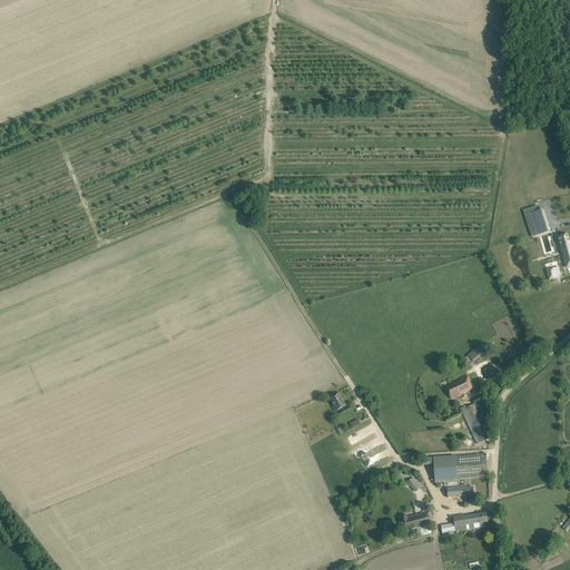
[(531,237),(550,232),(542,209),(537,212),(536,207),(523,210),(531,237)]
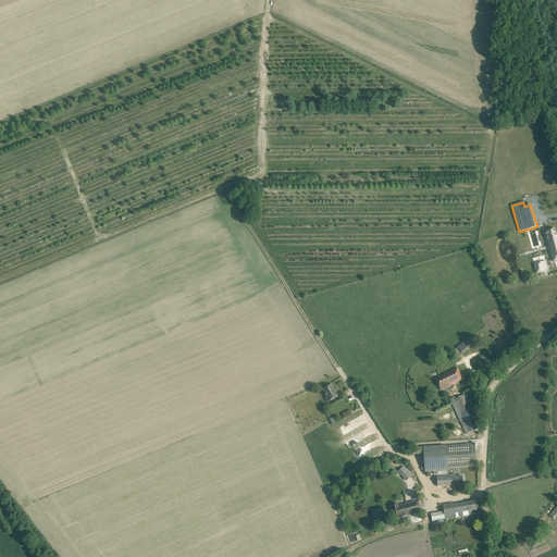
[(556,231),(556,229),(545,232),(554,261),(556,260),(556,231)]
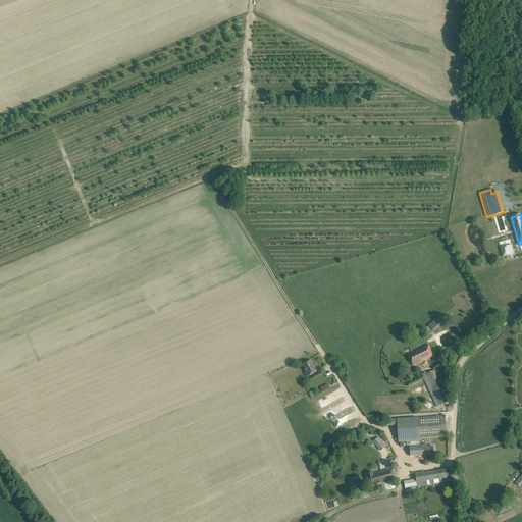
[(507,245),(500,247),(503,257),(514,253),(513,249),(508,250),(507,245)]
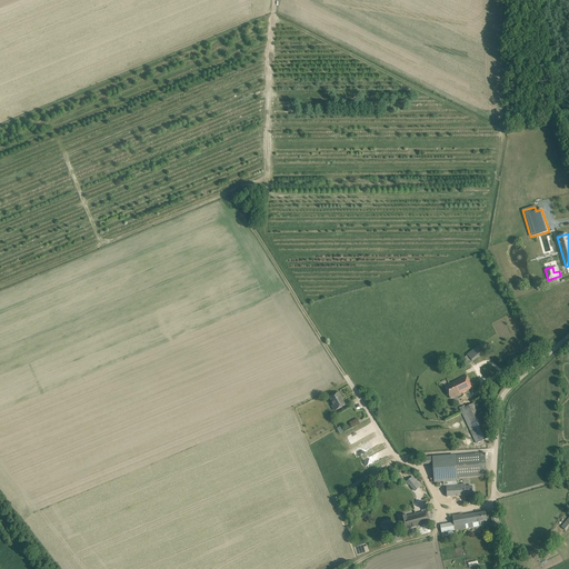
[(468,363),(483,351),(479,346),(463,358),(468,363)]
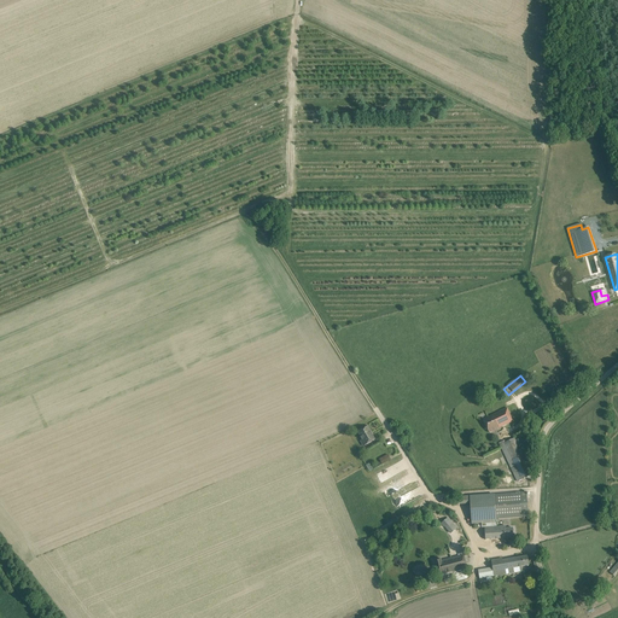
[(519,419),(514,408),(513,407),(488,418),(489,419),(484,421),(489,432),(519,419)]
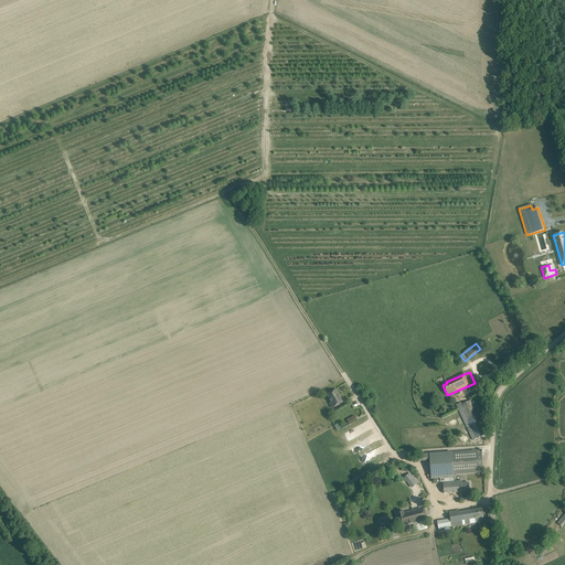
[(337,390),(327,395),(331,402),(332,402),(336,406),(343,402),(339,396),(340,395),(337,390)]
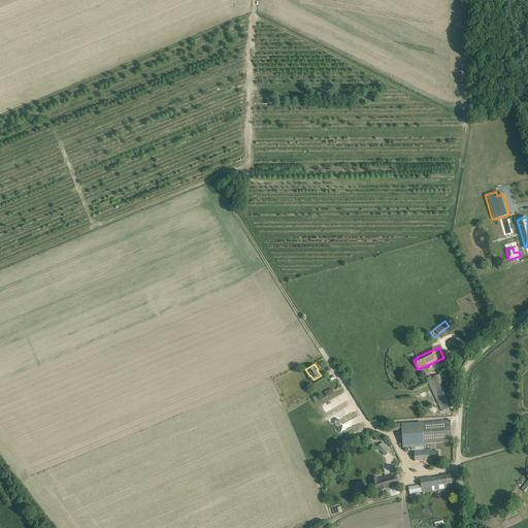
[(442,411),(454,405),(439,374),(432,377),(431,376),(427,378),(442,411)]
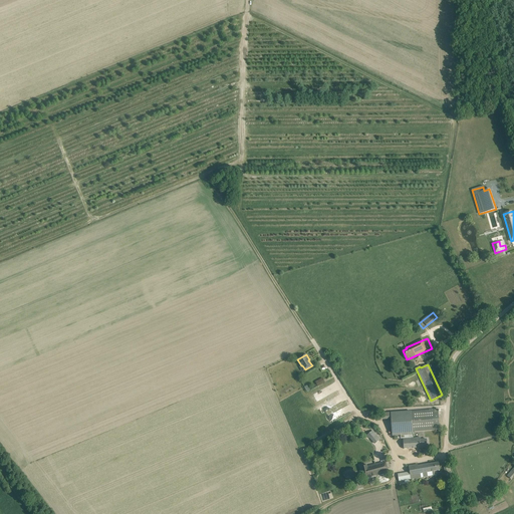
[(315,381),(317,387),(325,382),(323,377),(315,381)]
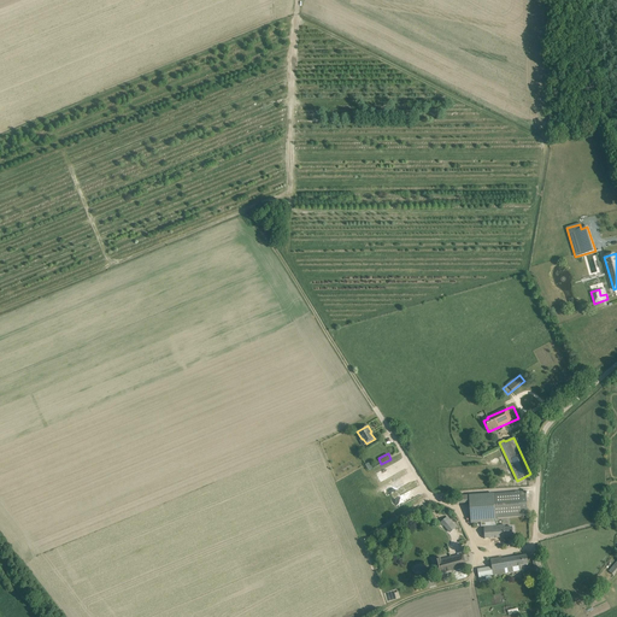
[(469,504),(471,523),(495,522),(495,518),(528,516),(526,492),(469,495),(469,504)]
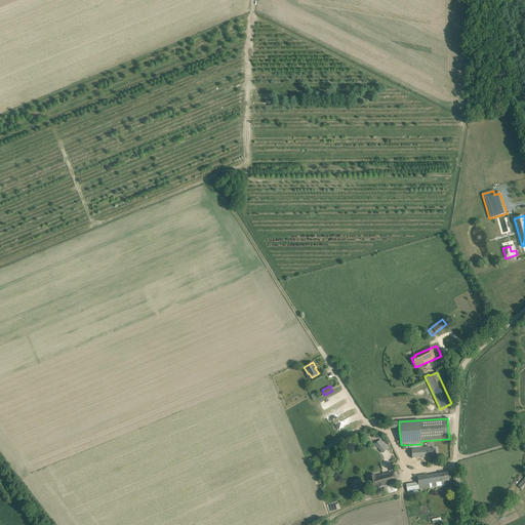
[(360,421),(339,431),(342,437),(363,428),(360,421)]
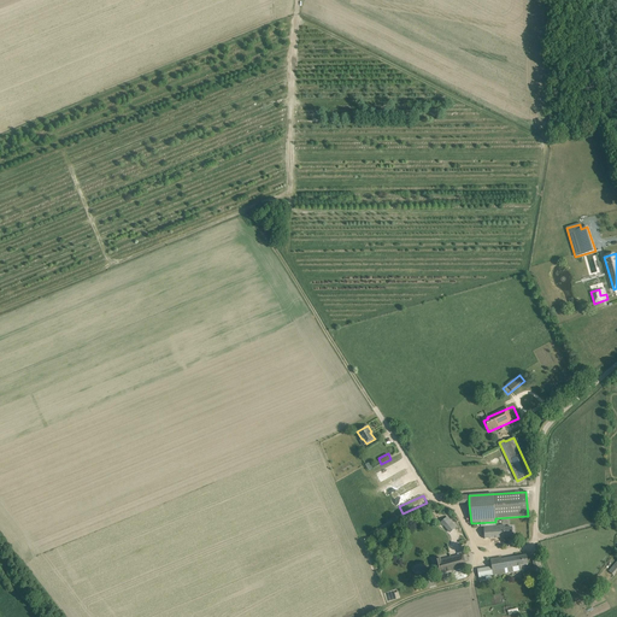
[(441,523),(444,526),(450,533),(456,528),(447,518),(444,521),(441,523)]
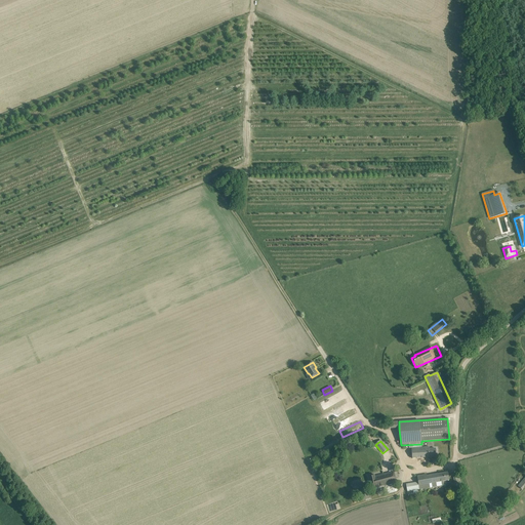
[(437,456),(436,448),(430,449),(430,447),(411,448),(412,458),(437,456)]
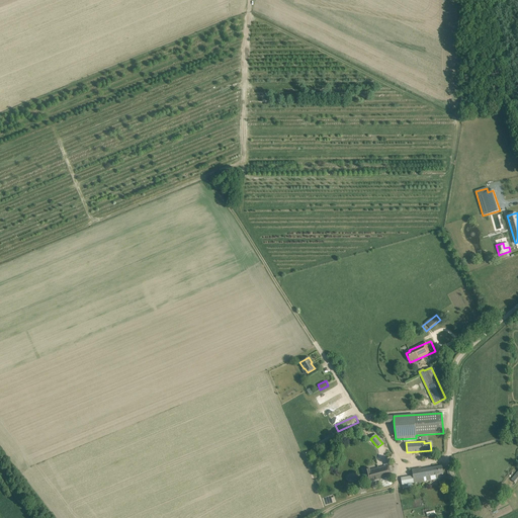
[(363,469),(365,475),(367,484),(392,478),(391,471),(393,471),(392,464),(369,469),(368,468),(363,469)]
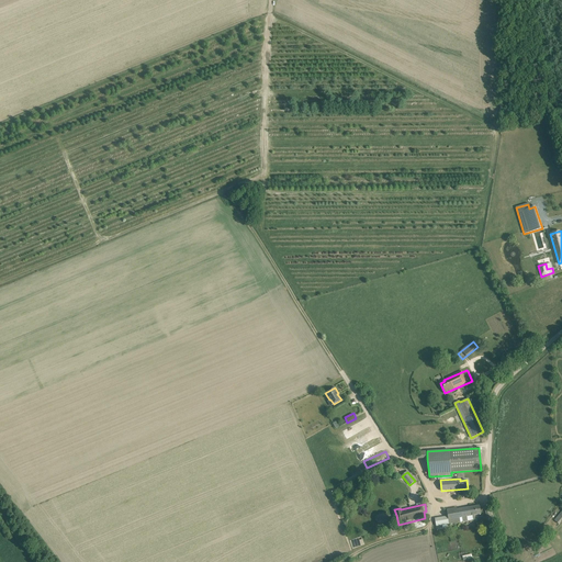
[(481,514),(481,510),(480,505),(457,509),(457,508),(447,509),(448,516),(435,519),(436,526),(449,524),(475,519),(474,515),(481,514)]
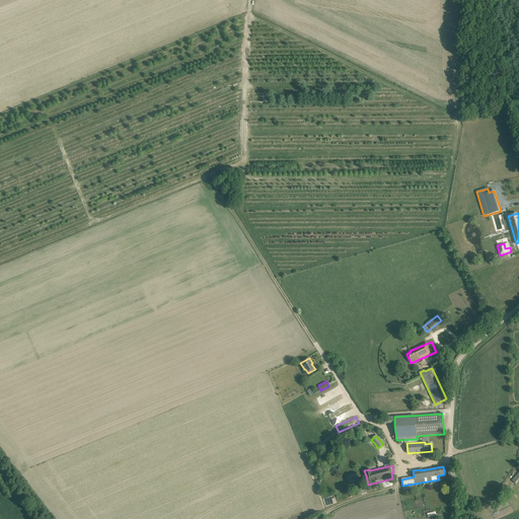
[(360,488),(353,490),(355,496),(362,494),(360,488)]
